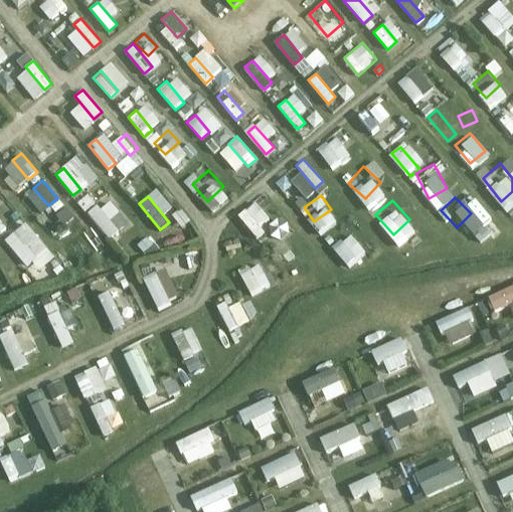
[(119,229),(97,204),(88,211),(109,237),(119,229)]
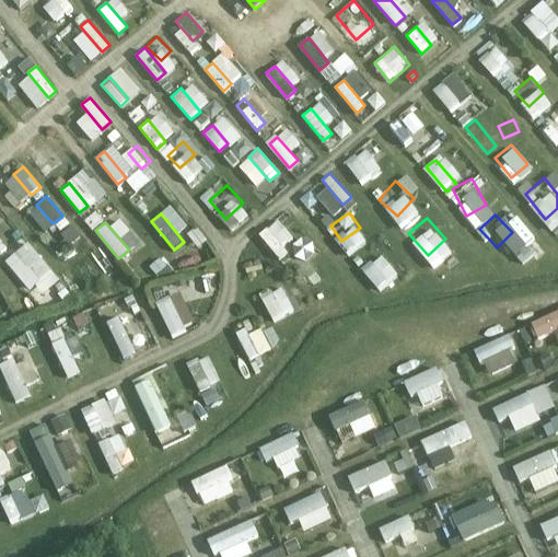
[(375,241),(357,257),(374,277),(393,260),(375,241)]
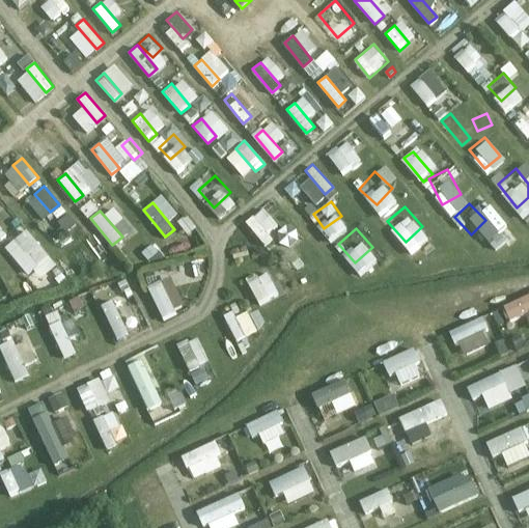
[(81,266),(98,252),(83,234),(66,248),(81,266)]
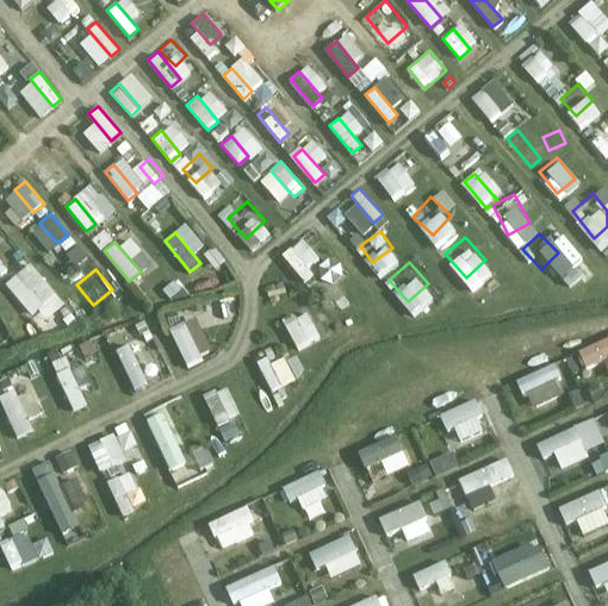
[(277,307),(290,337),(315,325),(302,295),(277,307)]
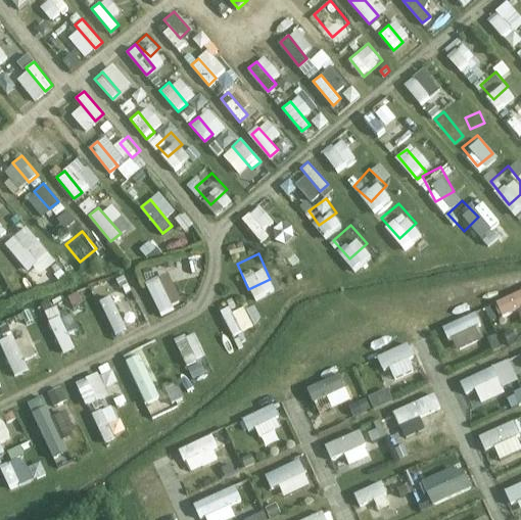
[(161,283),(171,281),(164,261),(156,263),(161,283)]
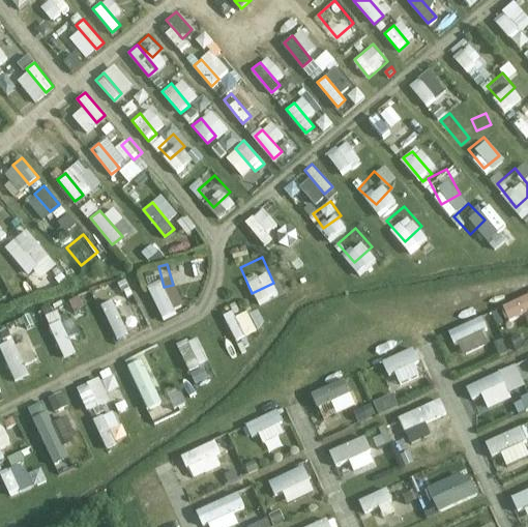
[(163,320),(175,314),(158,279),(145,285),(163,320)]
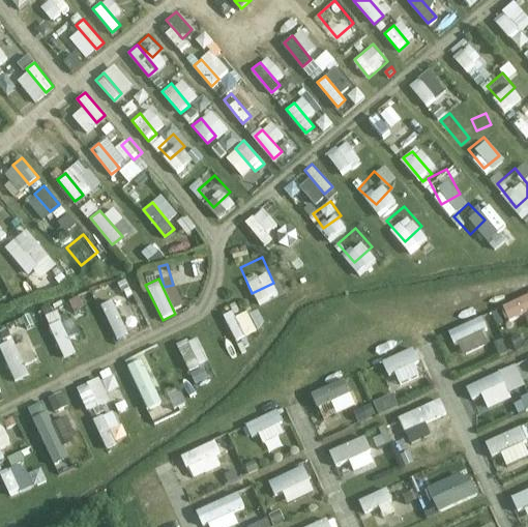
[(46,293),(35,298),(46,320),(56,315),(46,293)]
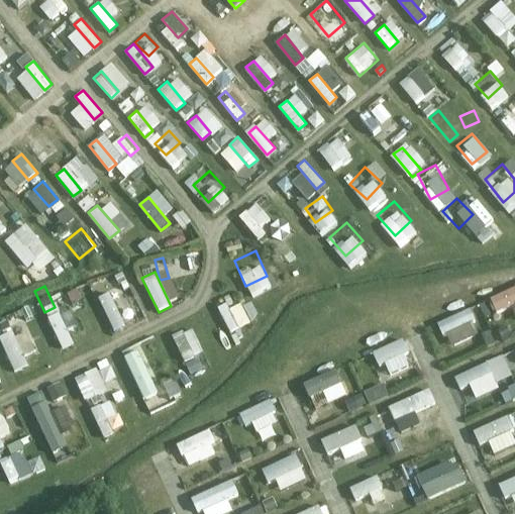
[(242,313),(236,290),(215,296),(221,318),(242,313)]
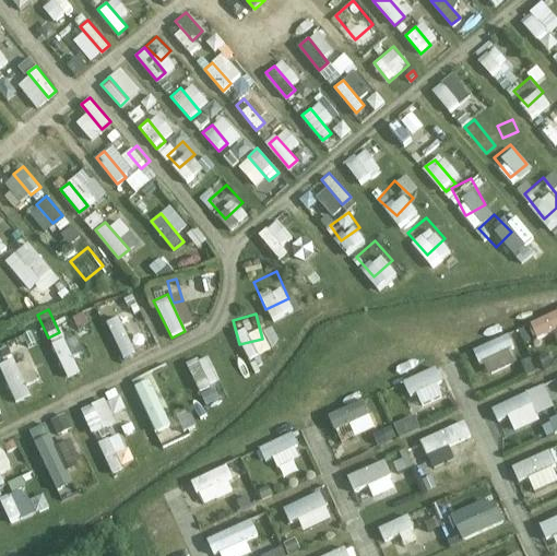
[(118,320),(107,326),(121,355),(132,351),(118,320)]
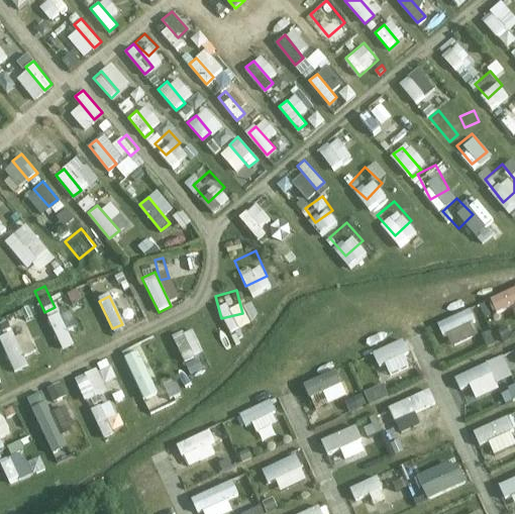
[(0,333),(16,329),(9,307),(0,310),(0,333)]
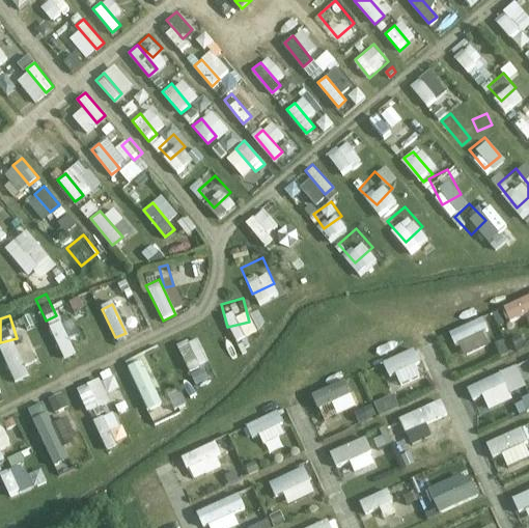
[(173,330),(190,369),(201,364),(185,325),(173,330)]
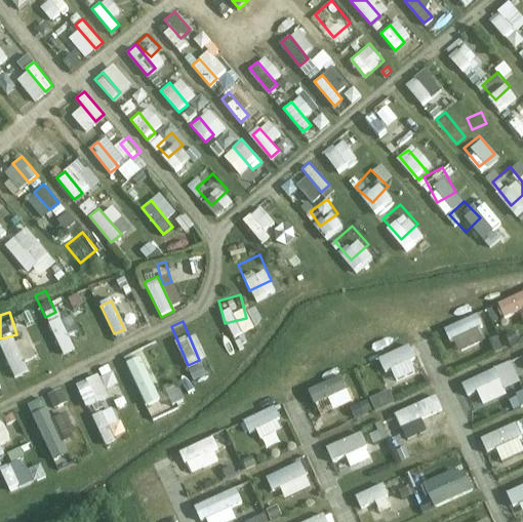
[(346,374),(312,387),(326,413),(359,404),(346,374)]
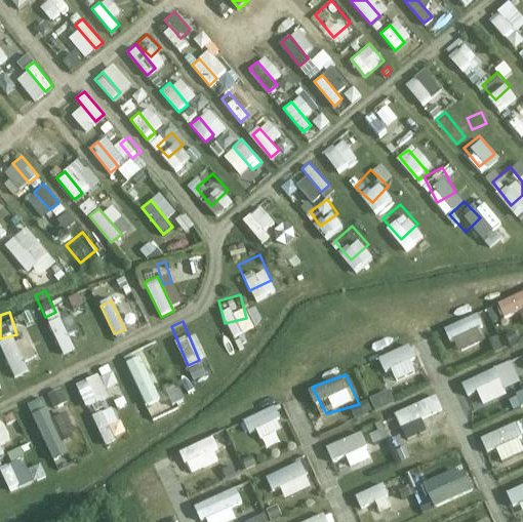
[(148,382),(139,385),(147,406),(155,403),(148,382)]
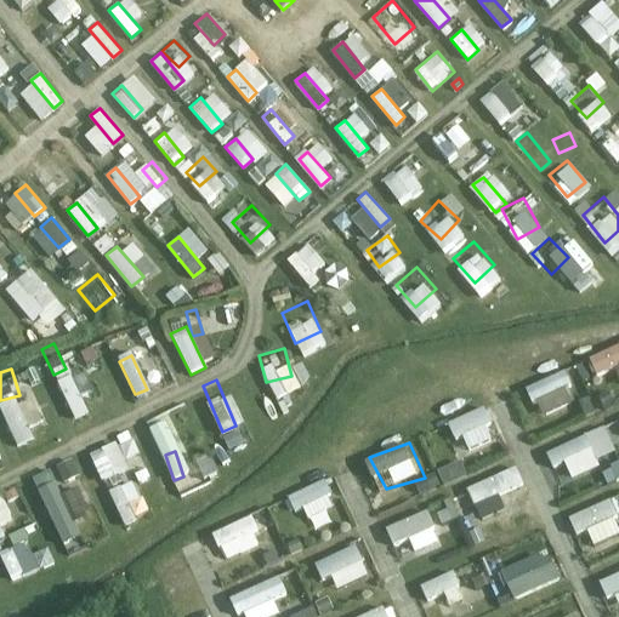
[(129,466),(104,474),(117,507),(140,497),(129,466)]
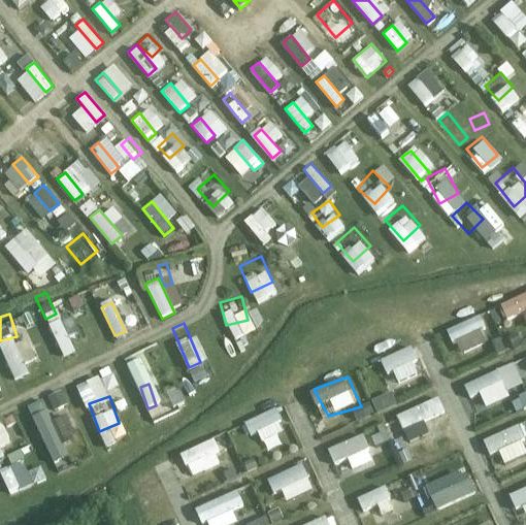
[(277,407),(244,420),(266,438),(284,431),(277,407)]
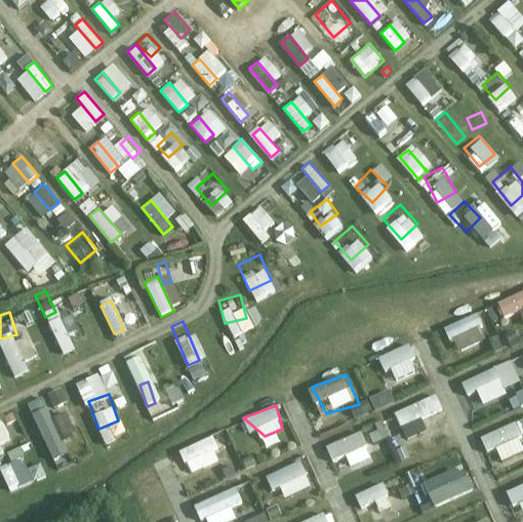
[(74,411),(63,415),(75,444),(86,439),(74,411)]
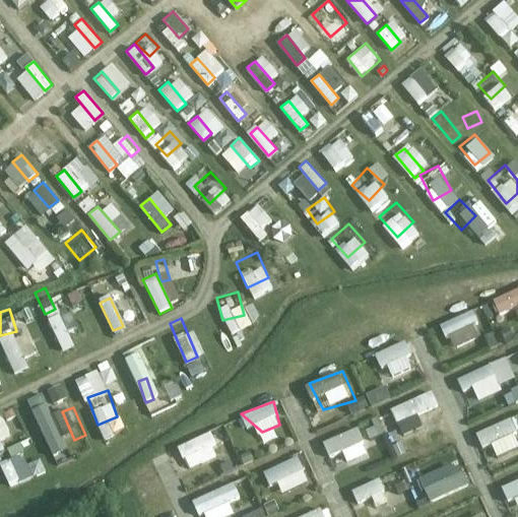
[(225,422),(182,444),(192,465),(232,434),(225,422)]
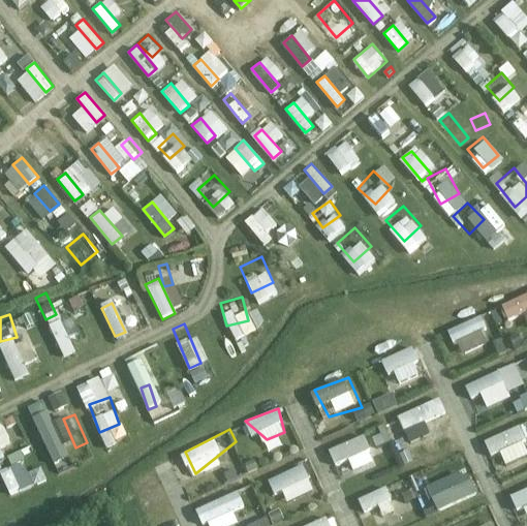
[(366,434),(333,447),(349,475),(381,462),(366,434)]
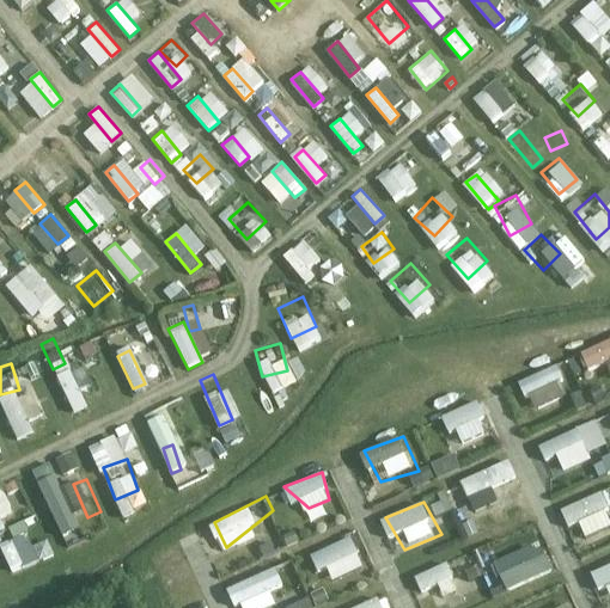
[(0,529),(0,541),(6,556),(29,545),(18,521),(0,529)]
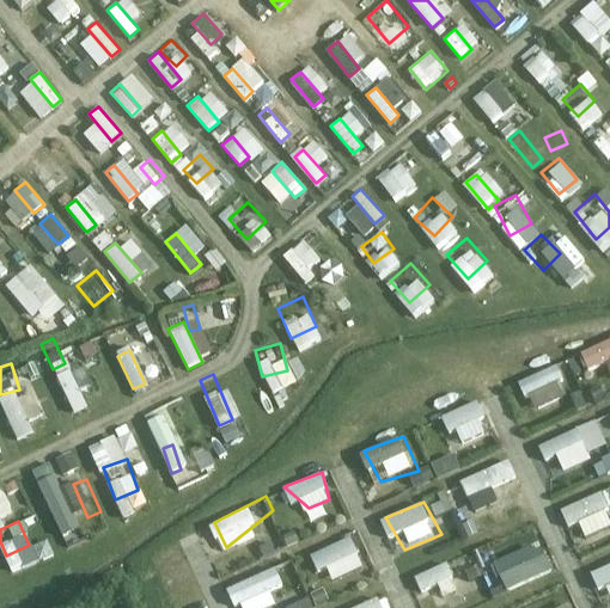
[(357,535),(315,550),(323,570),(366,563),(357,535)]
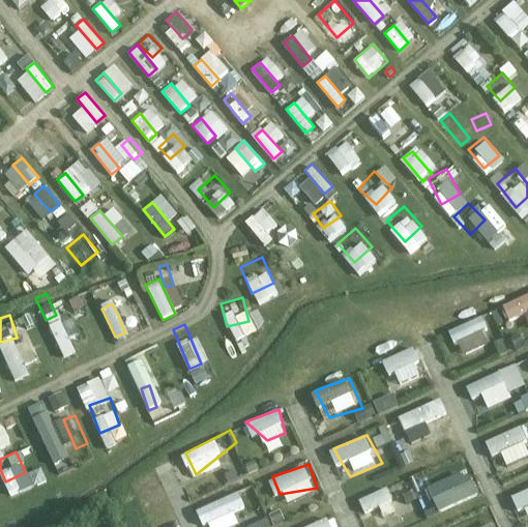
[(388,486),(362,497),(379,517),(399,508),(388,486)]
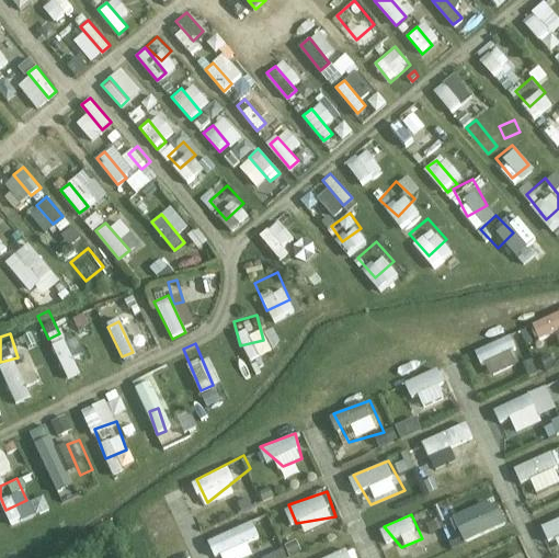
[(252,520),(215,536),(224,557),(230,557),(259,548),(252,520)]
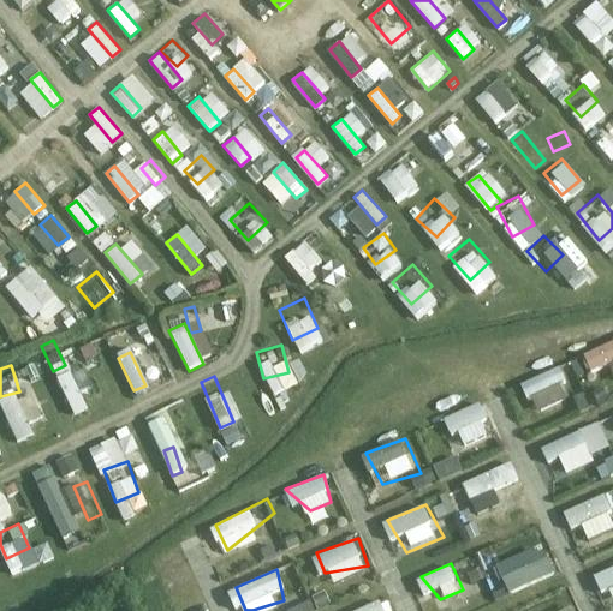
[(387,610),(380,595),(349,610),(387,610)]
